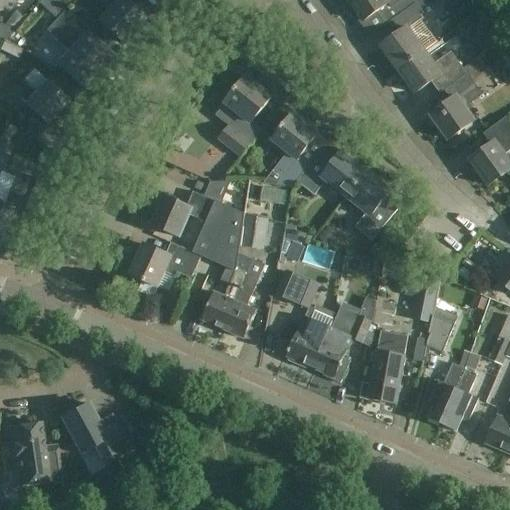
[(90,33),(54,0),(39,0),(38,1),(55,18),(43,30),(66,52),(55,63),(79,86),(102,61),(82,42),(90,33)]
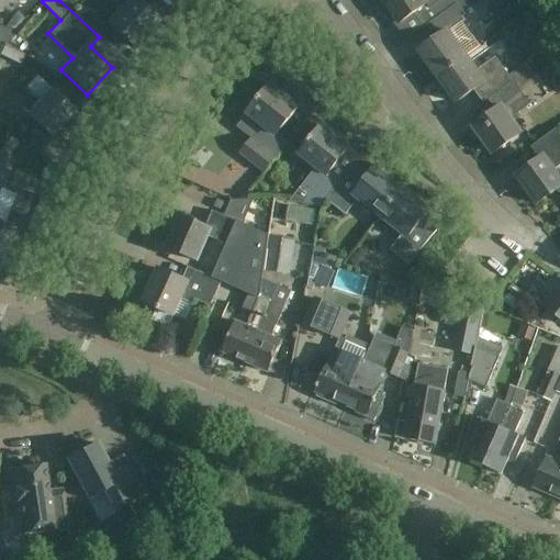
[(108,0),(118,9),(105,21),(122,36),(121,37),(125,42),(125,41),(132,46),(157,20),(135,0),(108,0)]
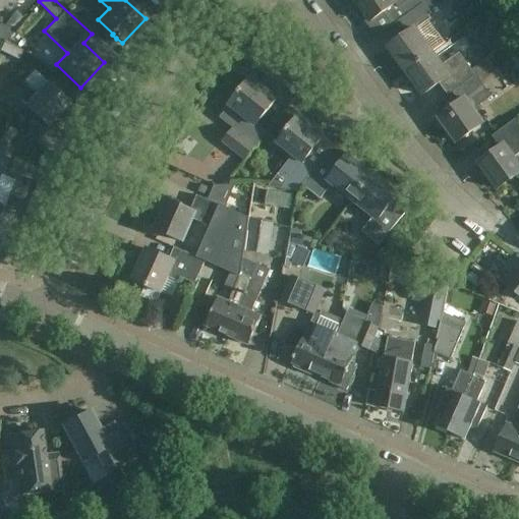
[(354,0),(368,19),(382,10),(391,22),(394,21),(422,0),(354,0)]
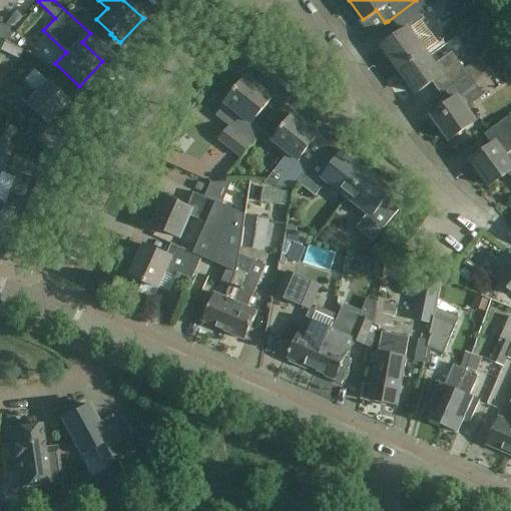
[(397,33),(381,44),(398,68),(424,49),(414,36),(431,23),(421,8),(433,0),(416,0),(388,21),(397,33)]
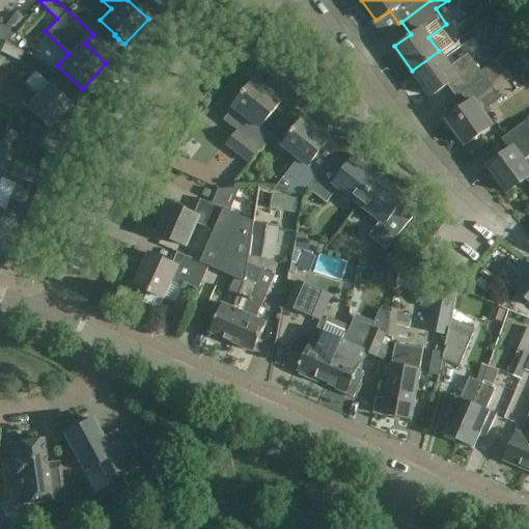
[(12,28),(0,23),(0,38),(4,39),(12,28)]
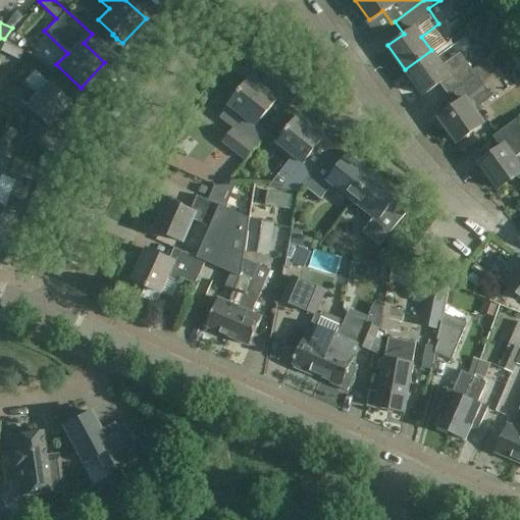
[(431,50),(405,69),(421,93),(438,81),(447,92),(448,94),(476,73),(490,63),(485,57),(471,67),(459,51),(440,63),(431,50)]
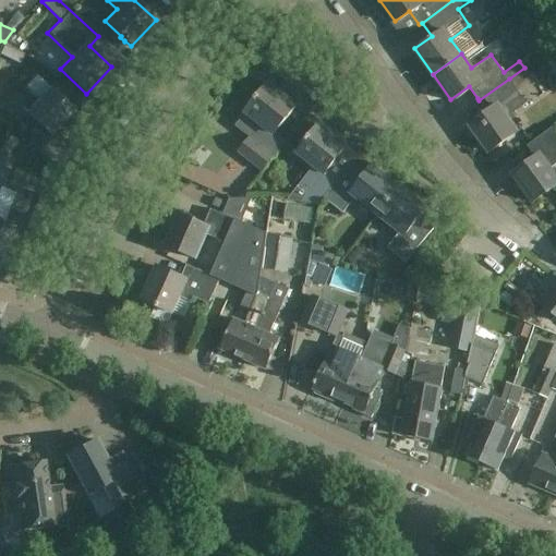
[(48,86),(34,73),(23,85),(37,98),(25,111),(48,132),(71,108),(48,86)]
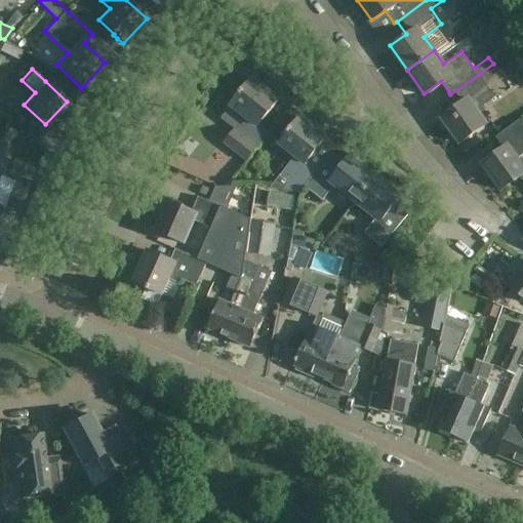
[(457,105),(441,116),(458,141),(485,122),(475,109),(477,108),(494,94),(489,88),(479,74),(450,94),(457,105)]
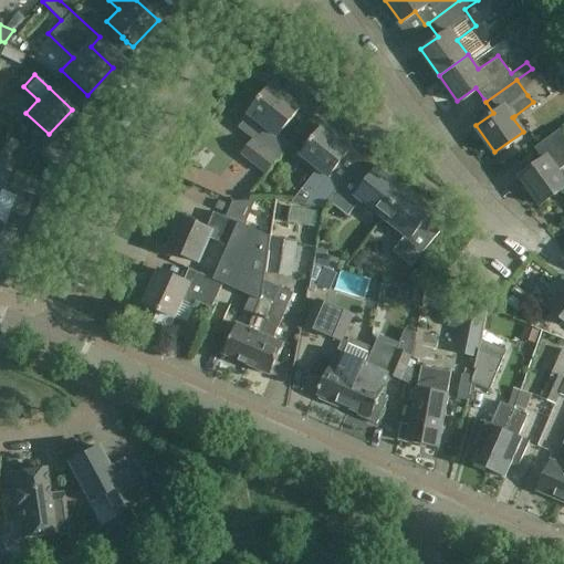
[(248,112),(262,123),(240,152),(264,170),(288,141),(278,133),(299,105),(271,83),(248,112)]
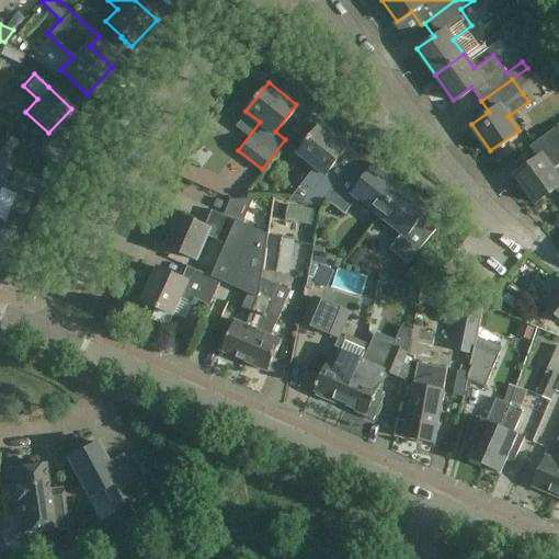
[(324,197),(337,182),(324,172),(346,144),(320,123),(297,151),(314,164),(292,192),(288,200),(319,204),(324,197)]
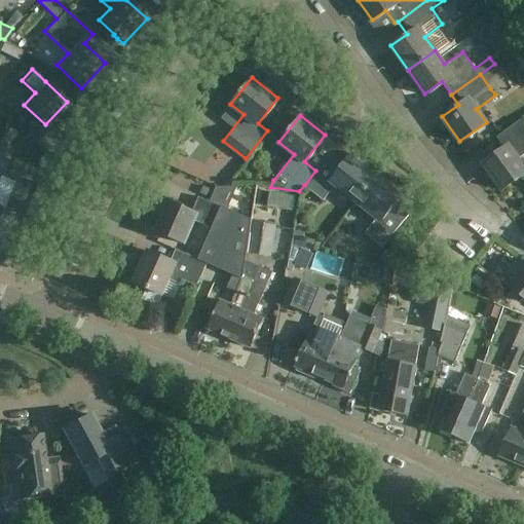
[(523,150),(523,125),(518,118),(494,135),(503,147),(482,163),(500,189),(523,172),(523,166),(516,156),(523,150)]
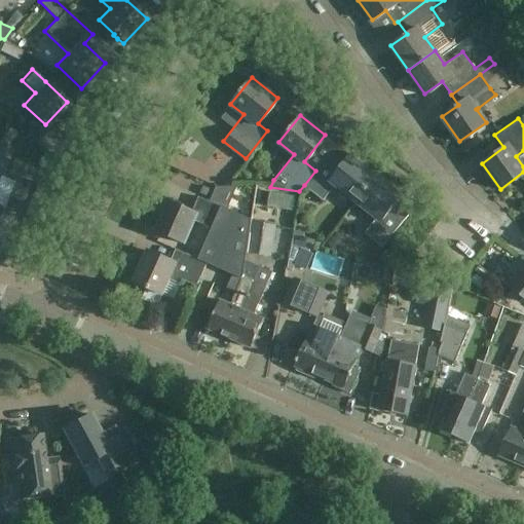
[(0,210),(2,206),(5,199),(16,174),(31,179),(35,171),(2,156),(12,129),(3,126),(0,134),(0,210)]
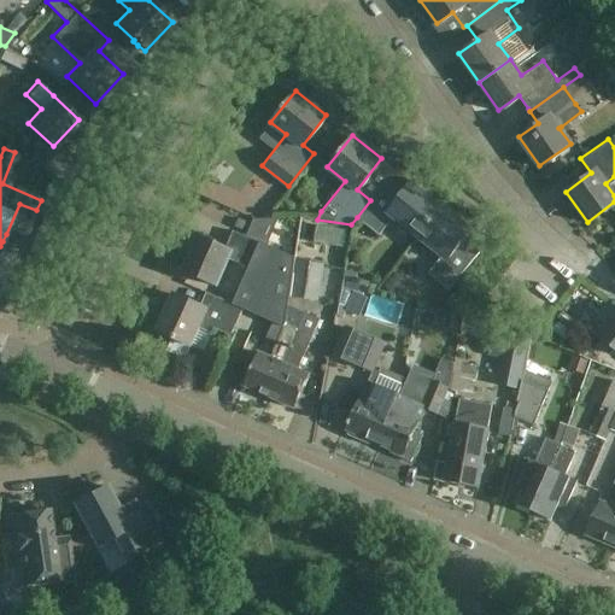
[(370,200),(357,217),(378,233),(392,216),(416,235),(439,205),(410,181),(398,195),(384,183),(370,200)]
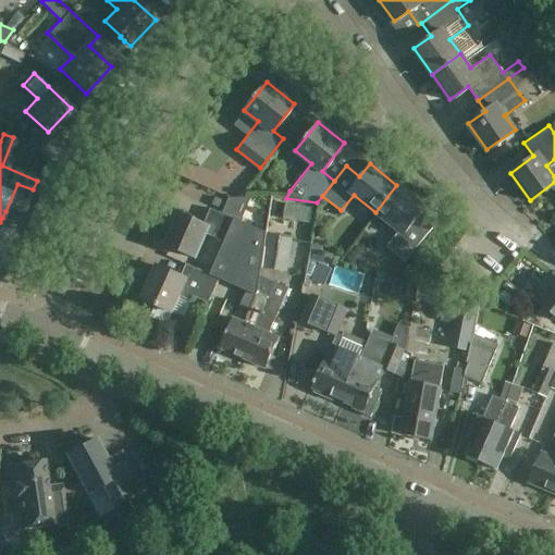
[(33,189),(17,184),(5,211),(21,218),(33,189)]
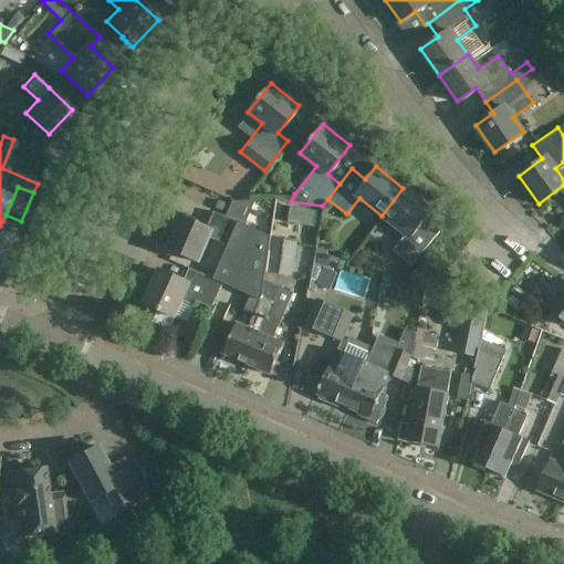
[(403,188),(382,216),(404,233),(390,249),(410,264),(445,221),(430,210),(430,209),(403,188)]
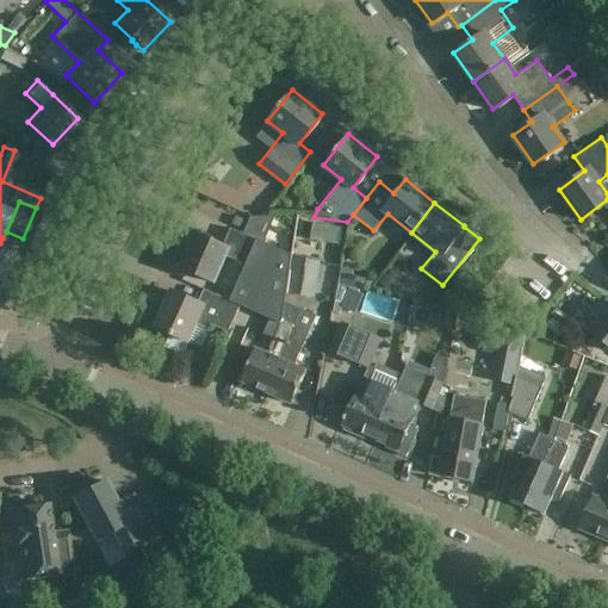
[(244,264),(228,299),(239,304),(278,322),(292,328),(295,323),(301,308),(284,302),(290,254),(261,242),(261,241),(267,229),(271,221),(273,215),(250,215),(248,221),(243,233),(255,239),(244,264)]
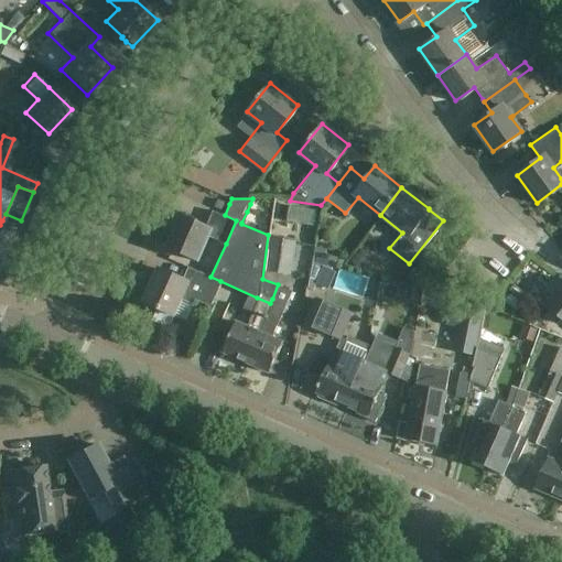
[(207,235),(226,244),(236,220),(225,215),(212,209),(204,226),(180,215),(165,246),(196,259),(207,235)]
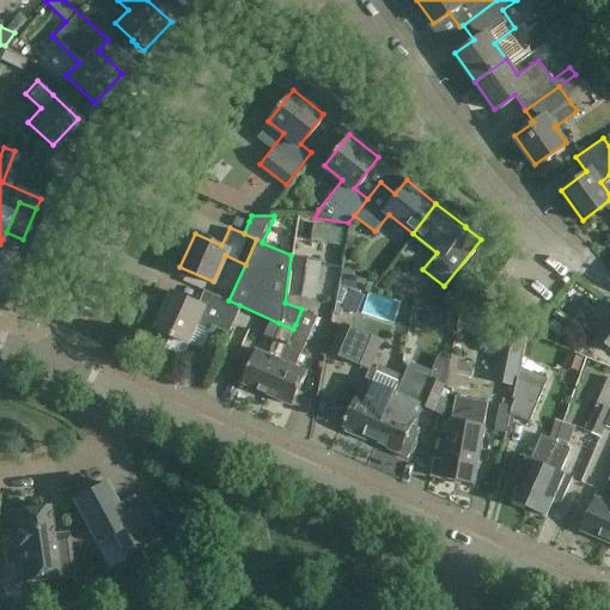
[(319,261),(291,255),(285,303),(302,309),(304,297),(315,298),(319,261)]
